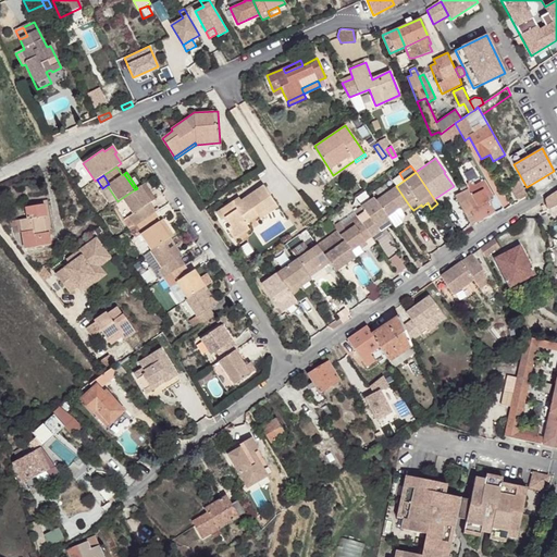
[(469,209),(475,222),(495,212),(487,198),(493,195),(484,180),(473,186),(477,194),(472,197),(468,199),(472,208),(469,209)]
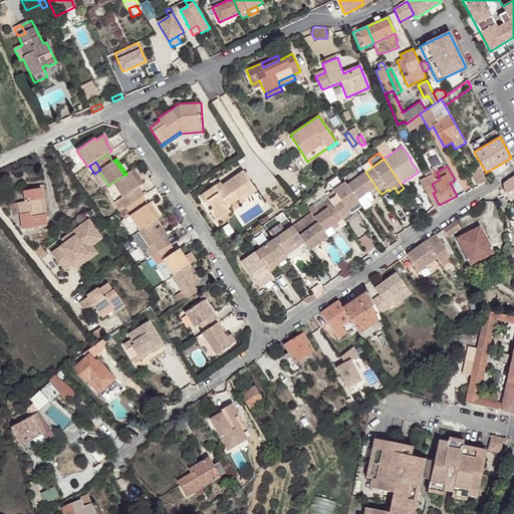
[(470,172),(478,186),(487,181),(479,167),(470,172)]
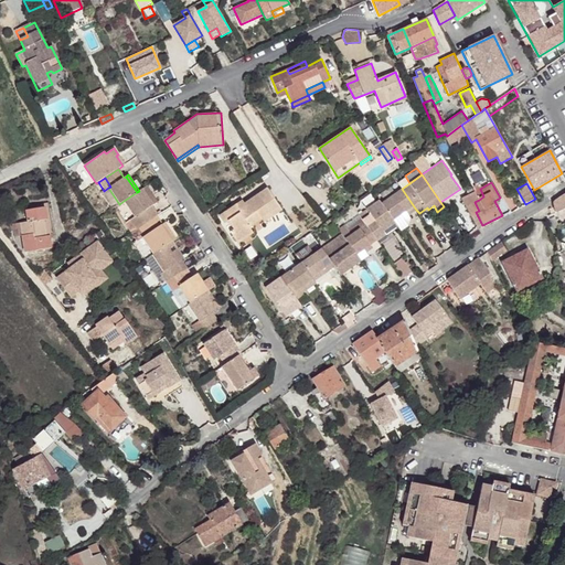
[(146,185),(142,188),(153,205),(158,202),(146,185)]
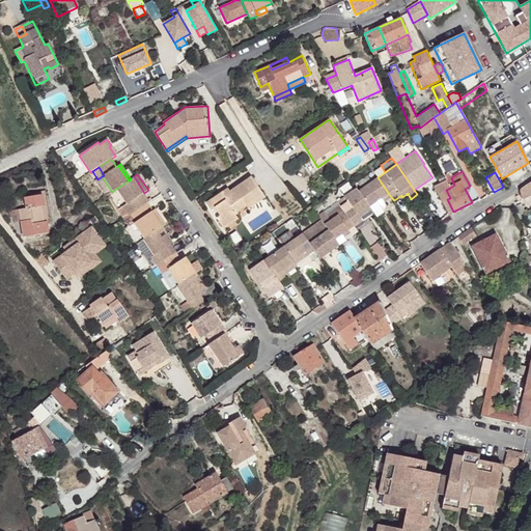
[(123,207),(129,215),(131,214),(144,205),(147,203),(142,194),(144,193),(134,176),(131,179),(129,180),(116,189),(127,204),(123,207)]
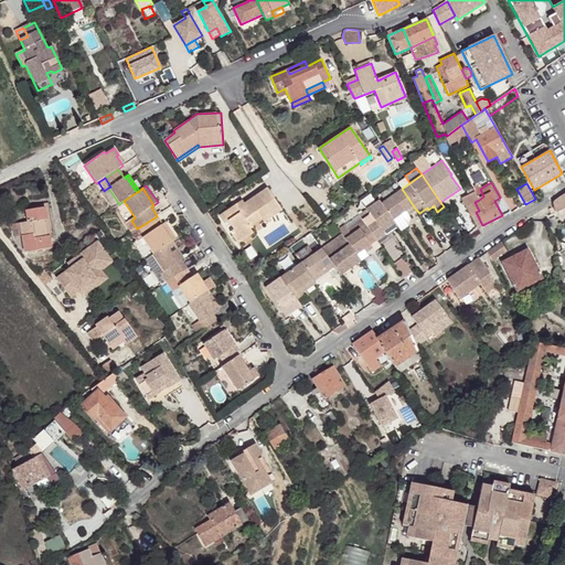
[(230,231),(237,243),(253,232),(249,226),(245,220),(257,211),(262,219),(280,206),(267,188),(245,203),(246,205),(238,211),(235,205),(220,215),(224,223),(228,221),(233,228),(230,231)]
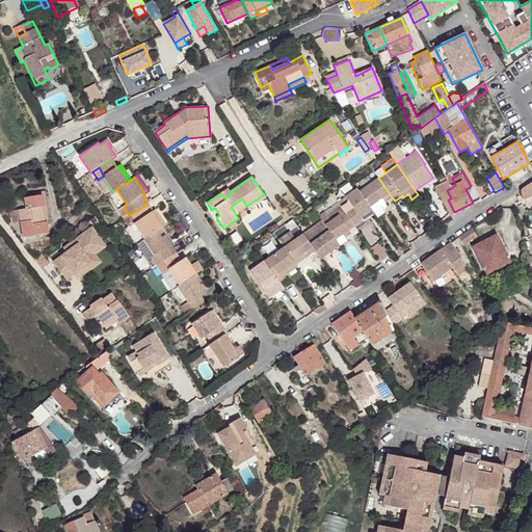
[(358,191),(371,207),(383,198),(386,202),(392,197),(378,178),(358,191)]
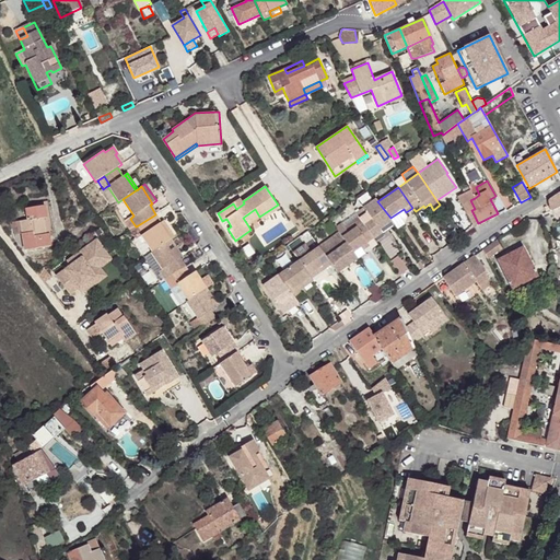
[(470,190),(457,197),(473,225),(478,223),(471,210),(475,209),(470,200),(475,198),(470,190)]
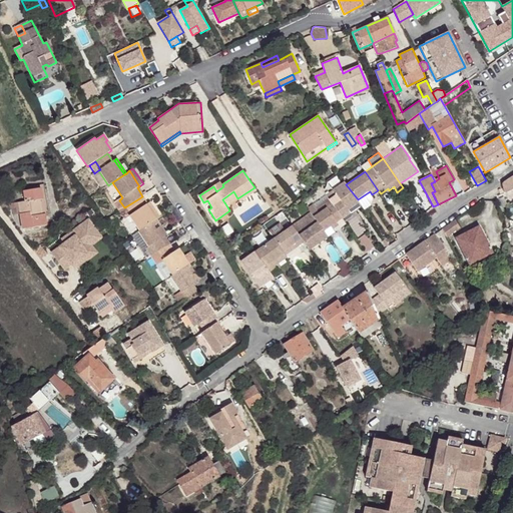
[(512,177),(502,184),(503,187),(499,188),(501,193),(512,187),(512,177)]
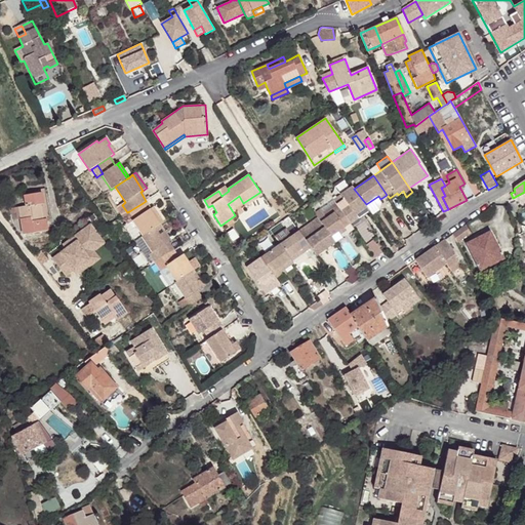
[(228,189),(226,186),(218,191),(221,196),(229,191),(228,189)]
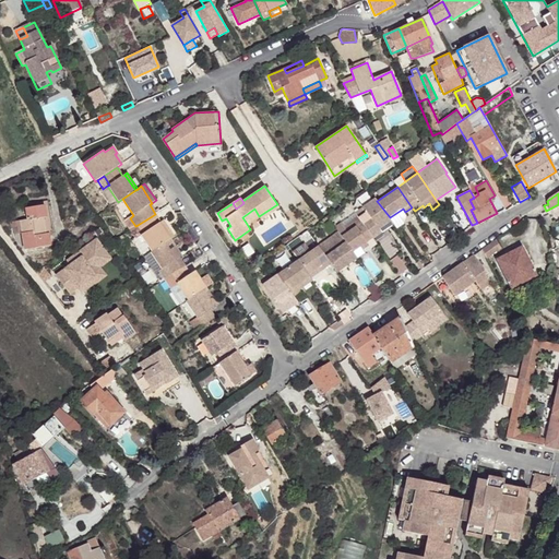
[(357,215),(373,238),(381,232),(379,228),(383,226),(391,221),(390,217),(377,201),(376,198),(355,212),(357,215)]
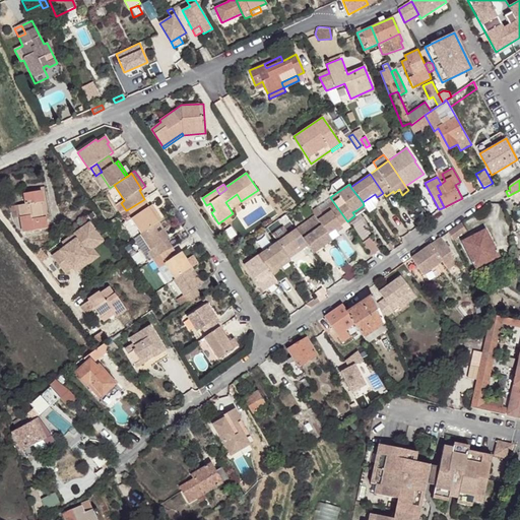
[(241,201),(243,204),(260,193),(258,190),(241,201)]
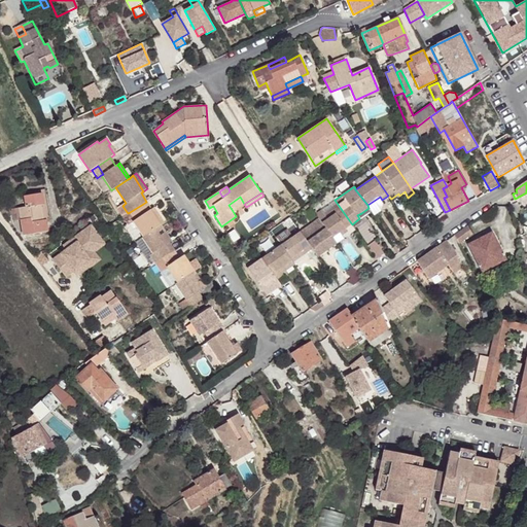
[(42,194),(25,197),(26,207),(20,208),(21,220),(23,236),(47,232),(46,220),(43,220),(40,206),(44,205),(42,194)]
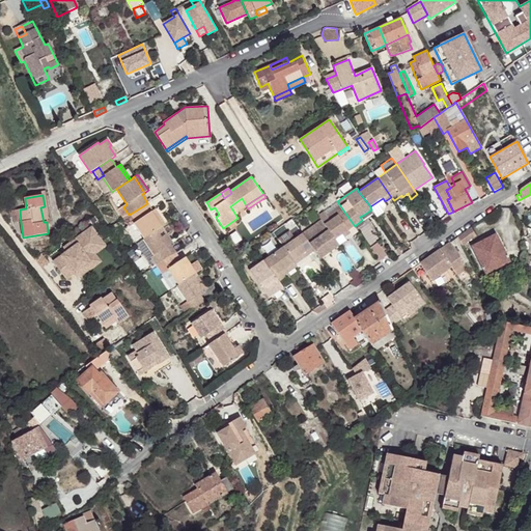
[(242,198),(230,206),(234,213),(246,205),(242,198)]
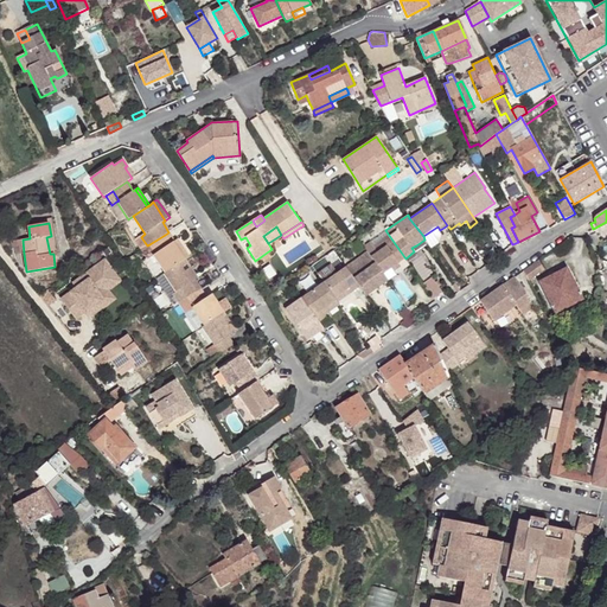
[(427,243),(432,248),(440,242),(442,234),(440,230),(438,227),(423,236),(425,240),(427,243)]
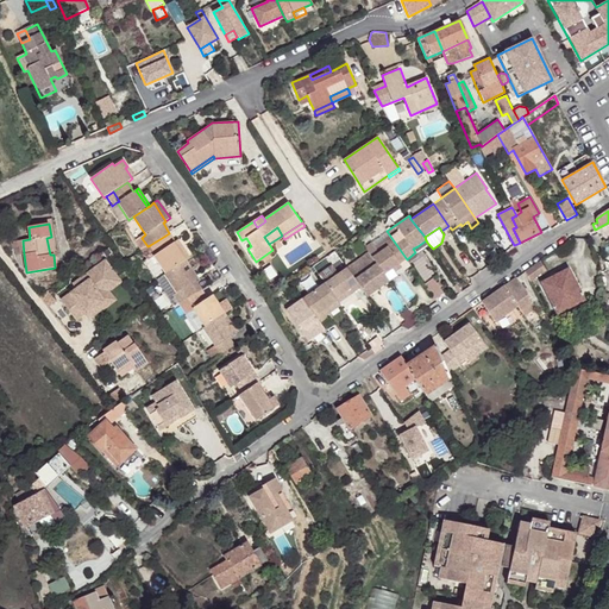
[(592,236),(597,246),(603,244),(598,233),(592,236)]
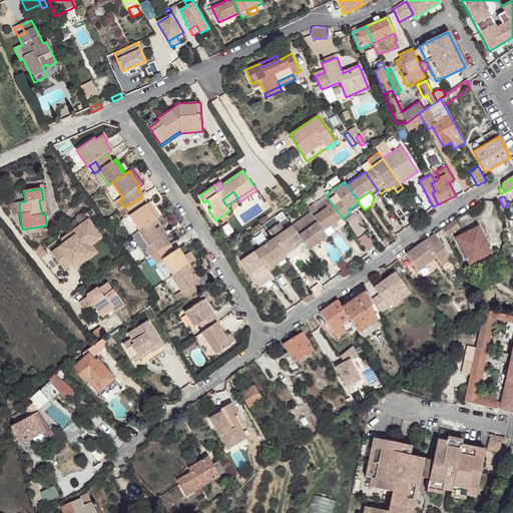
[(311,212),(328,236),(335,231),(333,228),(339,224),(337,222),(343,218),(328,197),(315,206),(313,204),(308,207),(309,209),(311,212)]
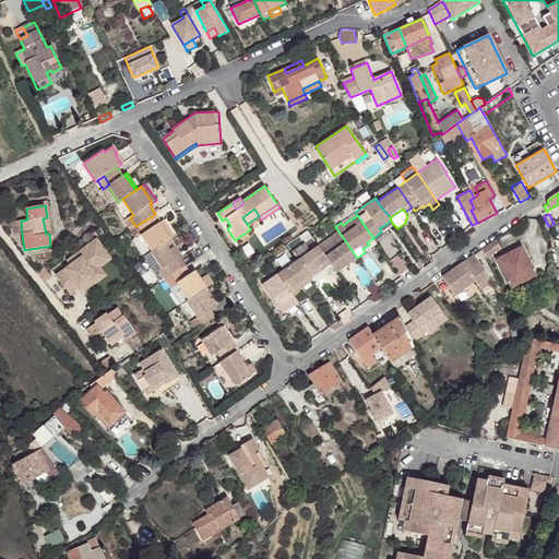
[(143,234),(141,236),(152,252),(171,238),(159,222),(157,224),(152,216),(138,225),(143,234)]
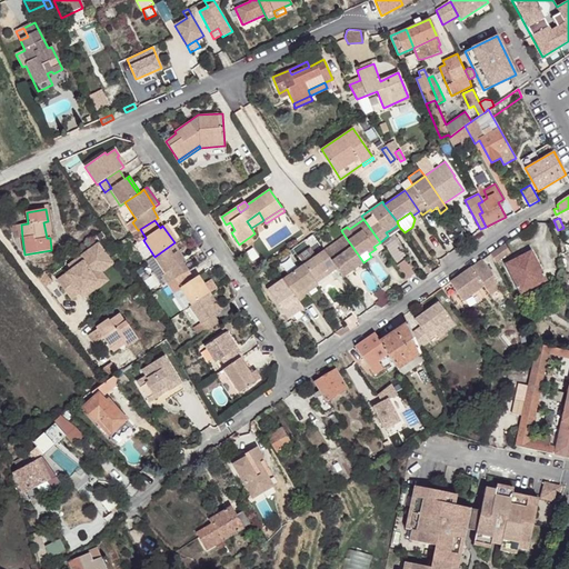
[(162,226),(175,242),(178,240),(166,223),(163,226),(162,226)]
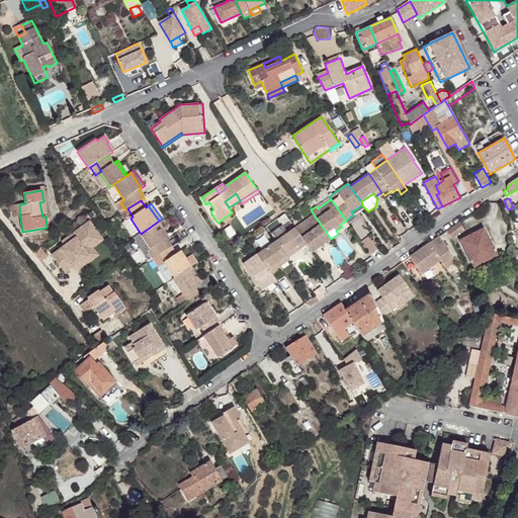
[(19,204),(11,205),(12,218),(20,217),(19,204)]
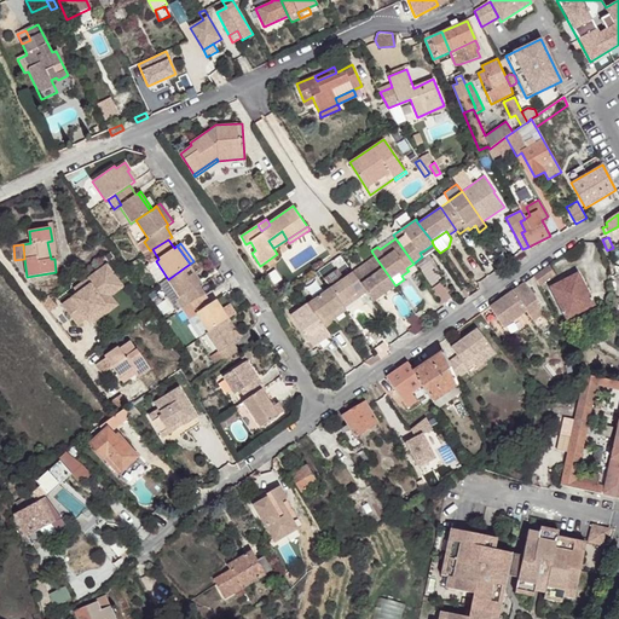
[(424,250),(427,254),(435,248),(433,244),(424,250)]
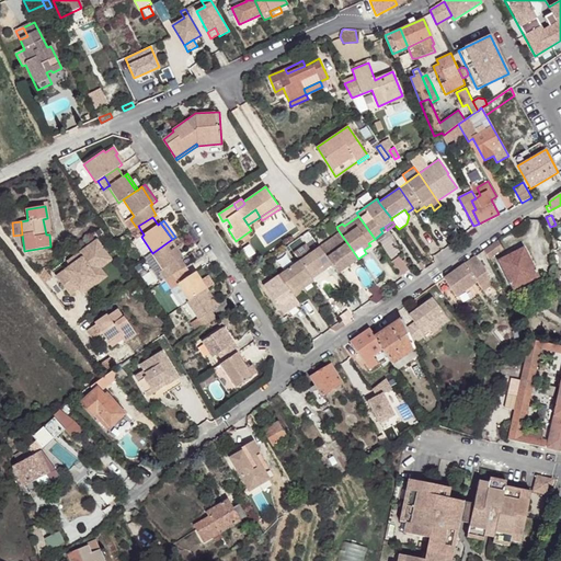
[(130,231),(136,240),(141,237),(144,235),(138,226),(136,227),(130,231)]
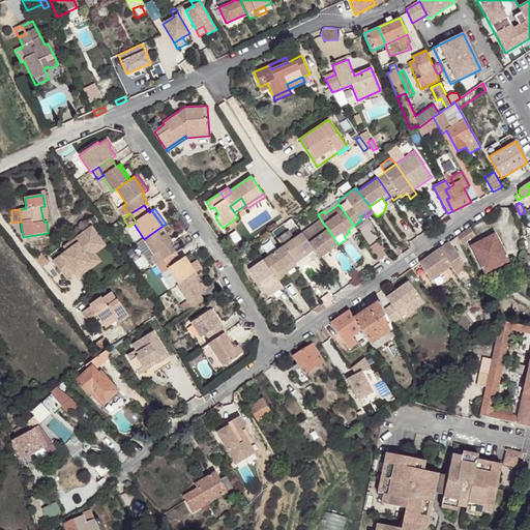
[(314,249),(320,258),(339,244),(321,219),(315,225),(302,233),(314,249)]
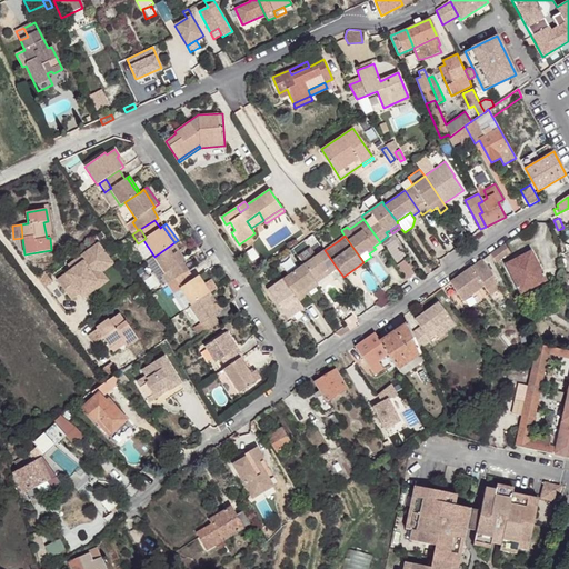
[(162,276),(168,283),(188,270),(183,262),(179,265),(177,261),(183,257),(175,242),(155,257),(153,258),(165,275),(162,276)]
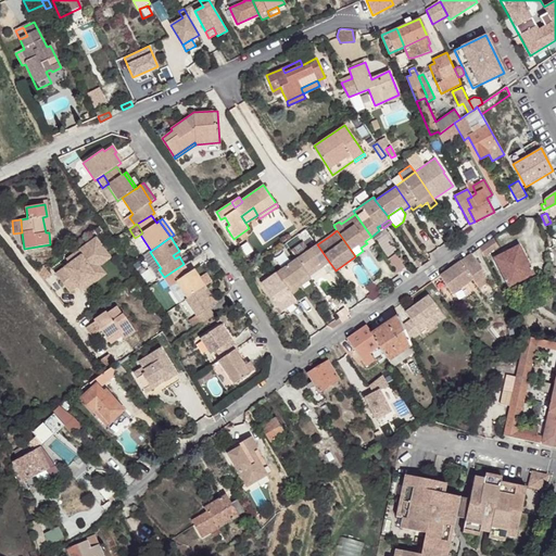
[(55,274),(68,292),(77,286),(83,282),(84,283),(96,275),(90,267),(108,254),(96,238),(66,260),(70,264),(55,274)]
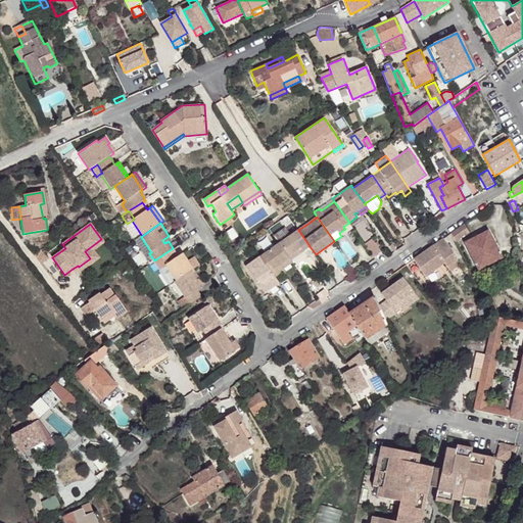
[(469,232),(464,225),(450,234),(456,241),(469,232)]
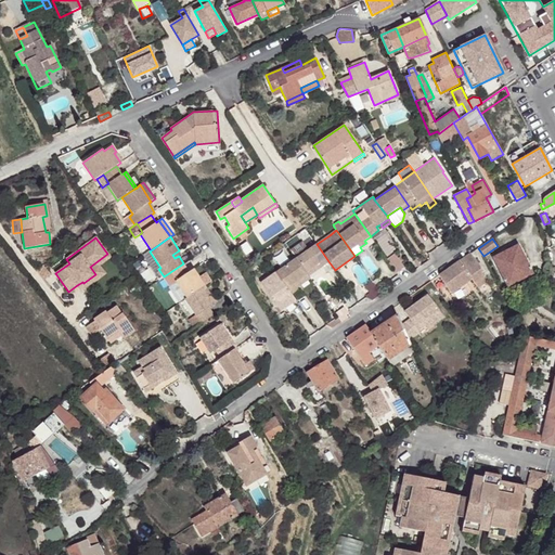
[(296,258),(307,272),(318,265),(320,268),(328,261),(317,244),(309,250),(302,242),(291,249),(296,258)]
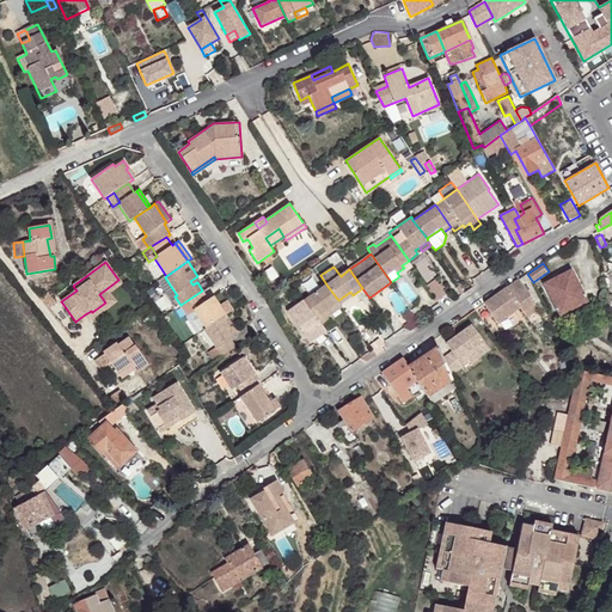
[(544,283),(560,317),(562,316),(565,324),(592,311),(587,303),(588,303),(571,270),(544,283)]
